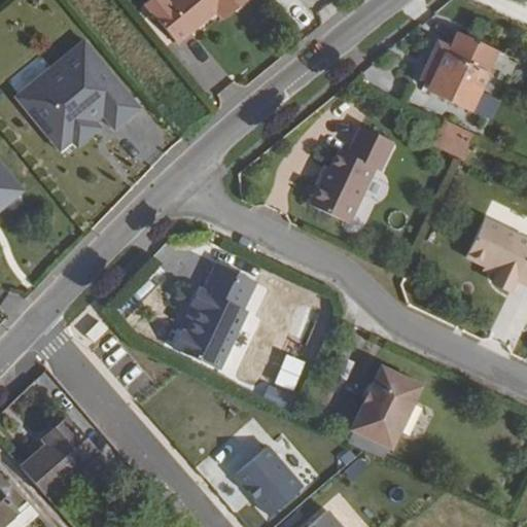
[(165,0),(147,14),(170,42),(183,32),(184,34),(211,12),(222,3),(230,12),(245,0),(165,0)]
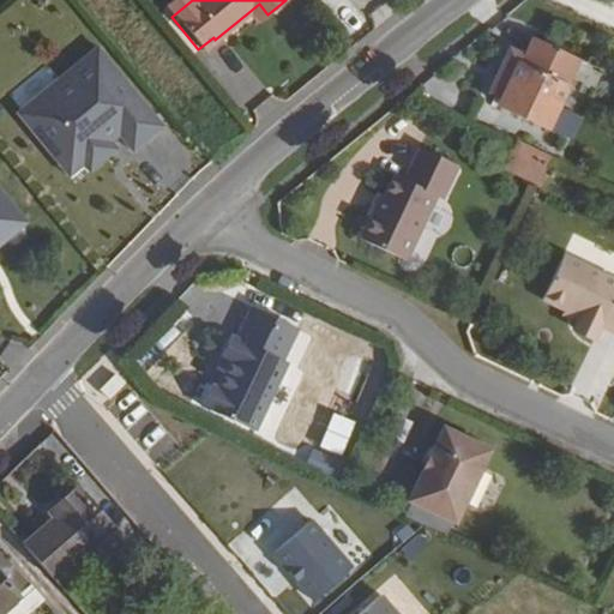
[(259,4),(246,14),(254,25),(268,14),(259,4)]
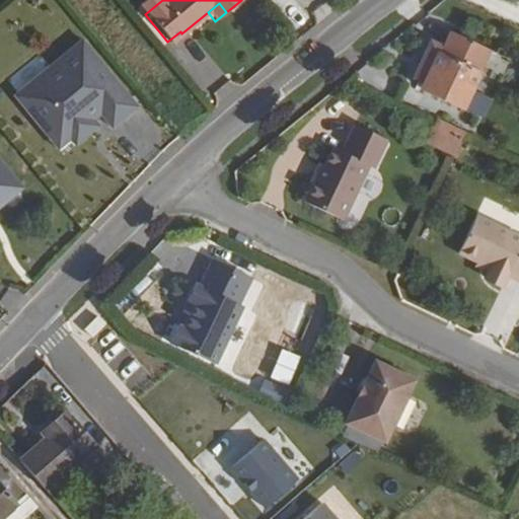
[(460,84),(467,68),(479,47),(441,28),(433,43),(431,46),(418,40),(399,75),(408,79),(405,83),(468,114),(477,92),(460,84)]
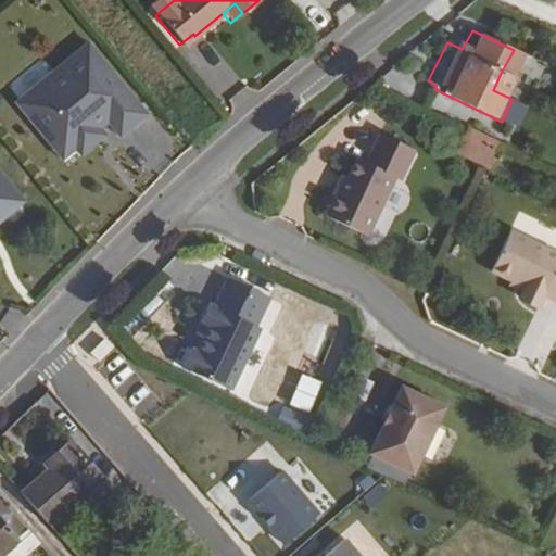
[(464,46),(450,37),(447,42),(462,49),(464,46)]
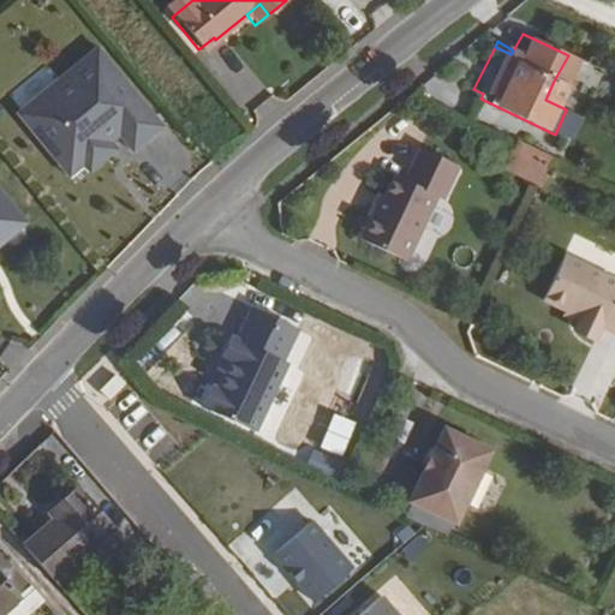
[(94,47),(13,109),(49,156),(60,148),(77,166),(83,173),(109,149),(102,142),(111,135),(129,155),(157,127),(94,47)]
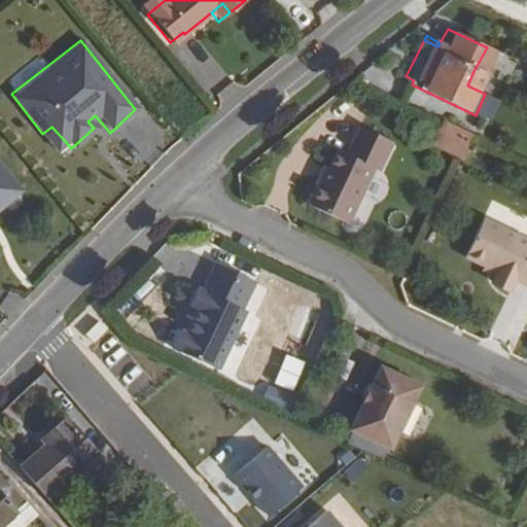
[(495,68),(521,83),(526,74),(526,66),(505,53),(495,68)]
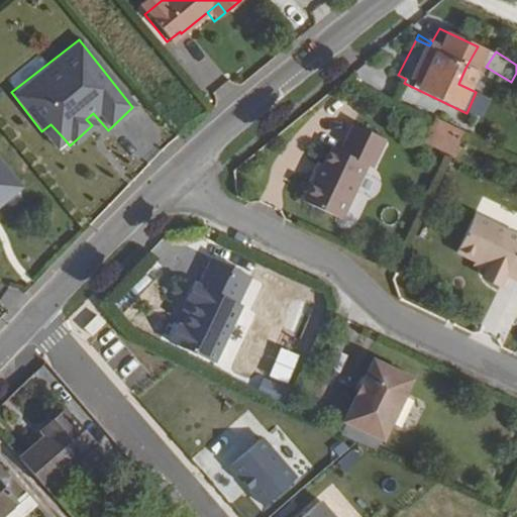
[(424,141),(452,154),(464,129),(436,116),(424,141)]
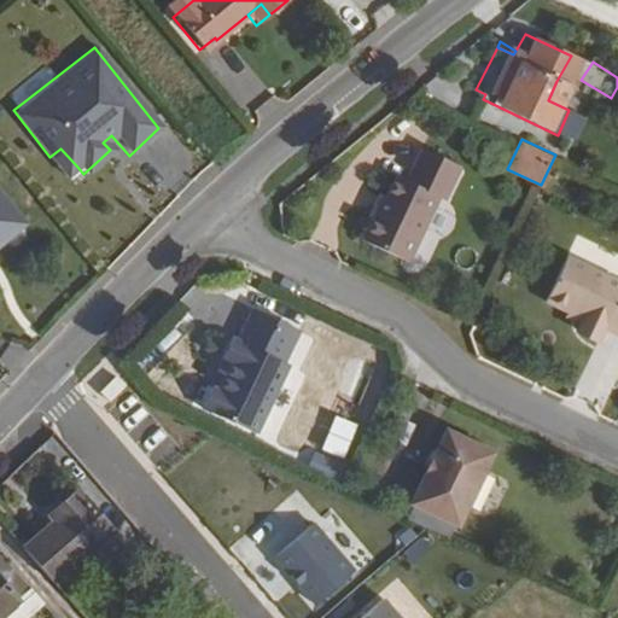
[(407,179),(395,173),(383,196),(377,210),(372,208),(357,237),(407,260),(438,196),(443,198),(460,164),(421,146),(407,179)]
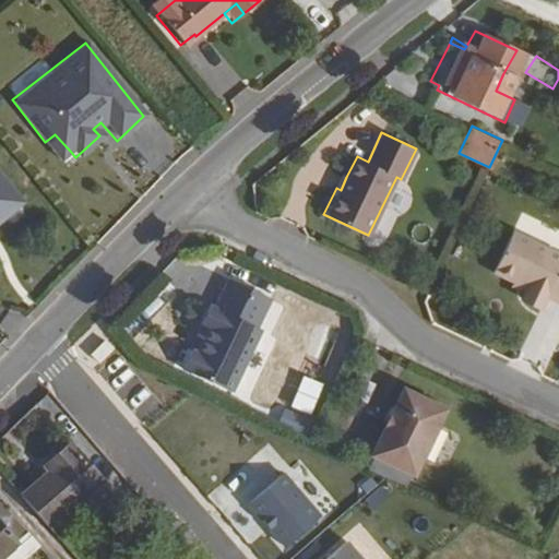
[(55,134),(45,142),(59,159),(70,151),(55,134)]
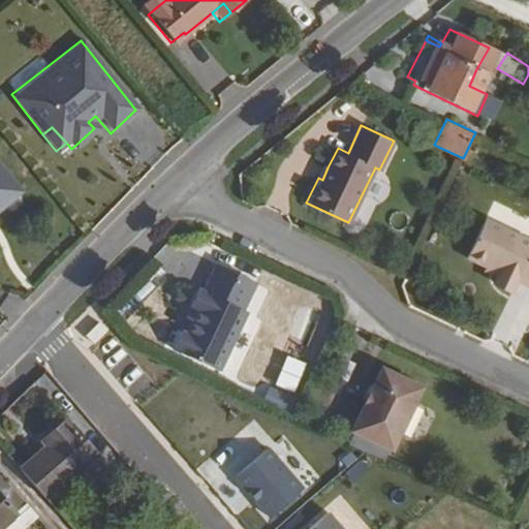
[(323,165),(318,178),(322,180),(328,167),(323,165)]
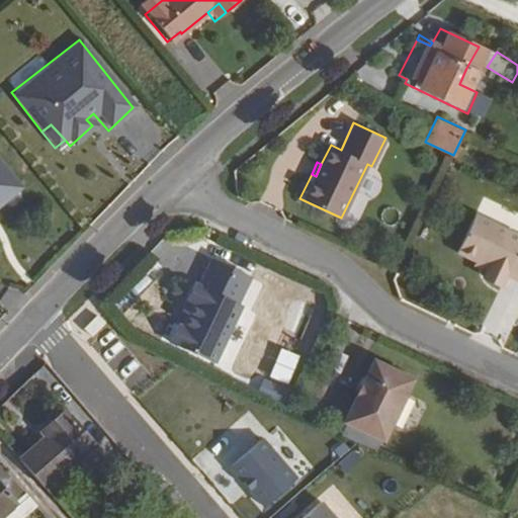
[(0,201),(17,187),(0,165),(0,201)]
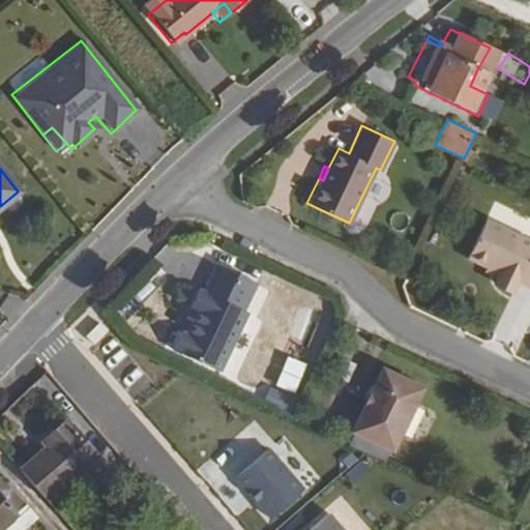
[(529,240),(483,222),(468,261),(489,269),(500,273),(498,280),(517,288),(520,280),(529,284),(529,240)]
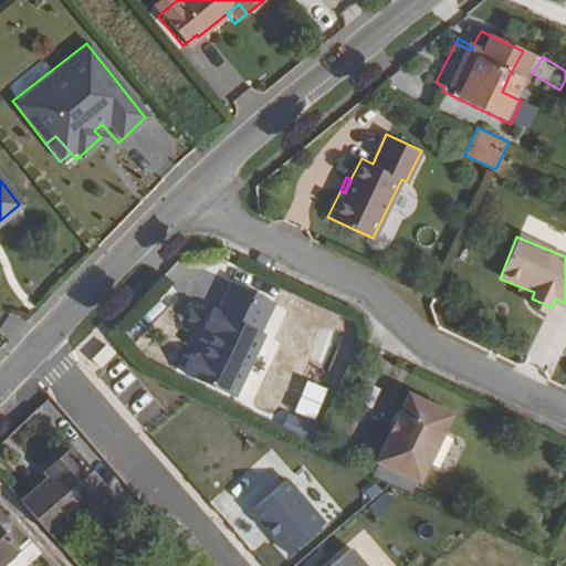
[(247,324),(261,294),(233,282),(219,311),(212,307),(203,327),(210,329),(205,343),(199,355),(197,354),(187,374),(237,397),(266,333),(262,332),(247,324)]
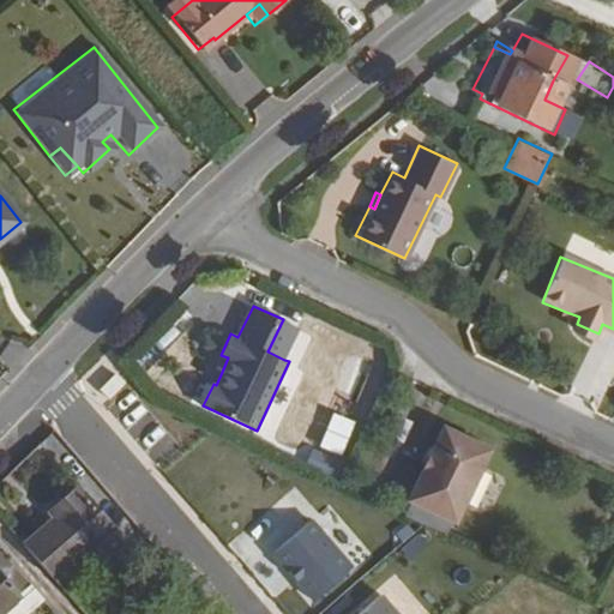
[(579,317),(566,312),(563,319),(577,324),(579,317)]
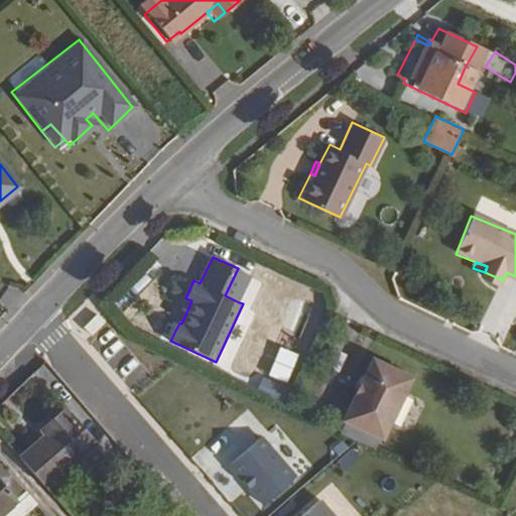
[(239,302),(252,275),(238,268),(225,295),(239,302)]
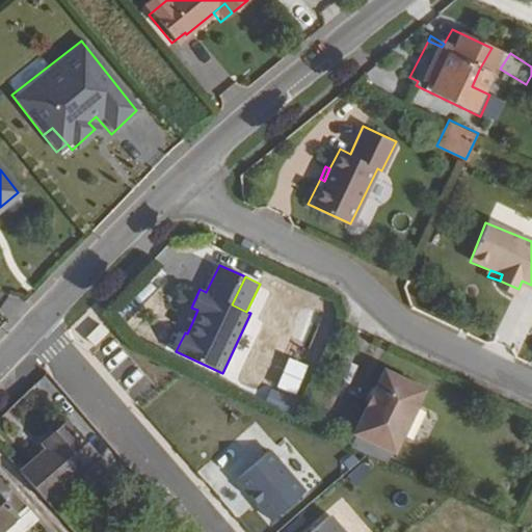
[(197,310),(191,308),(186,318),(192,322),(197,310)]
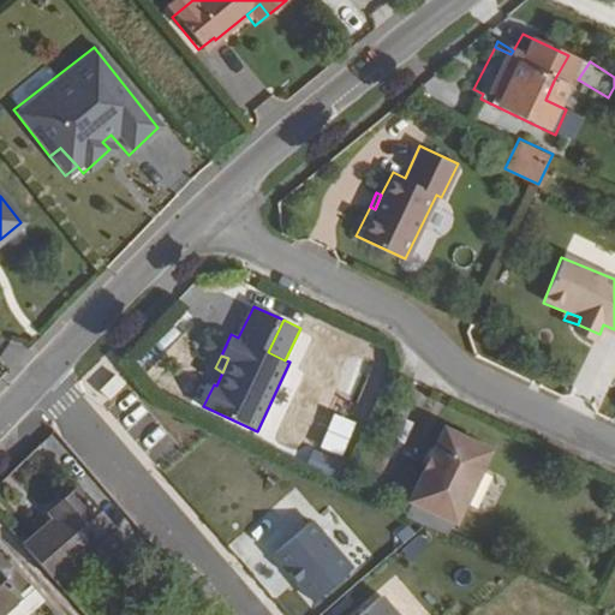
[(494,449),(446,427),(411,501),(458,524),(494,449)]
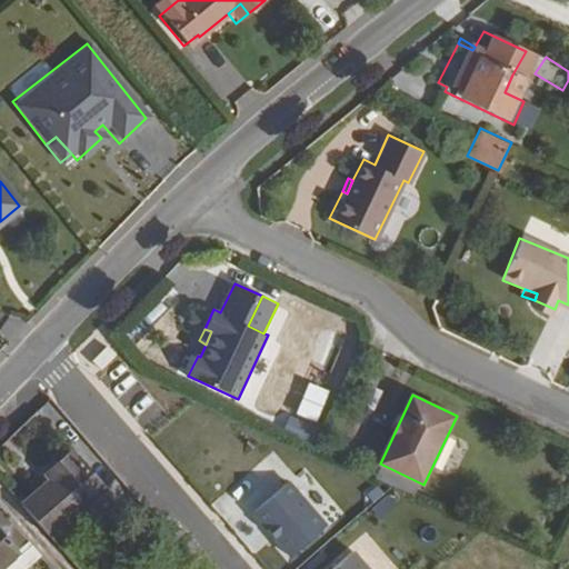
[(110,491),(76,452),(59,468),(67,477),(59,483),(30,508),(57,539),(110,491)]
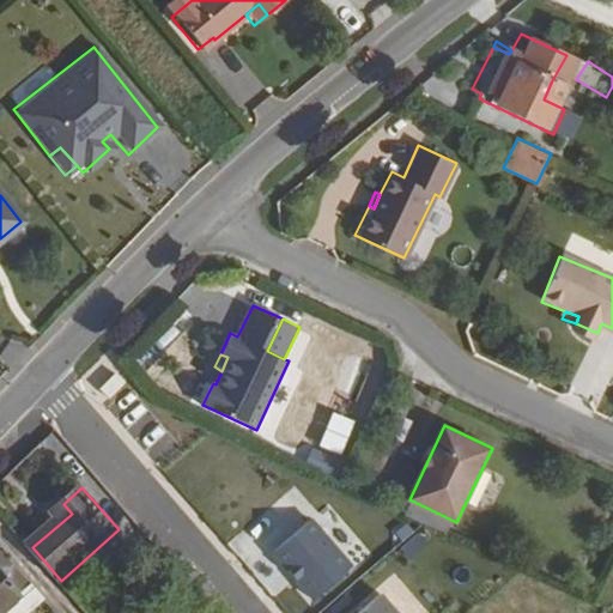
[(64,504),(54,511),(64,521),(72,514),(64,504)]
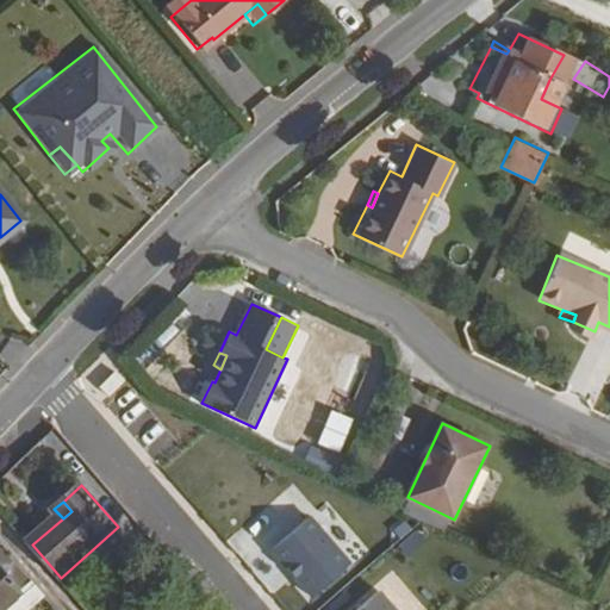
[(304,506),(266,540),(307,586),(346,554),(304,506)]
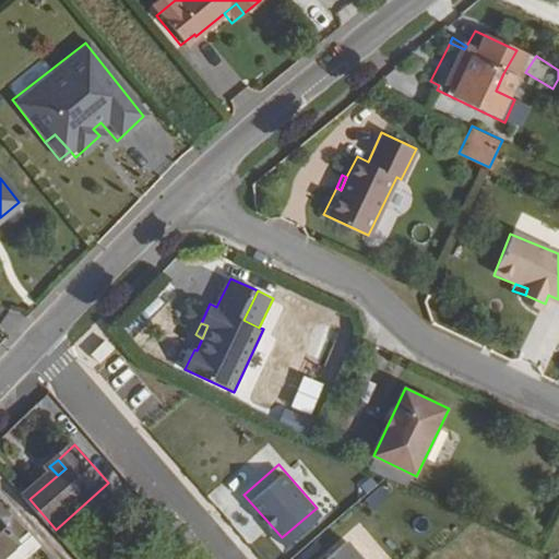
[(0,558),(8,558),(25,544),(0,515),(0,558)]
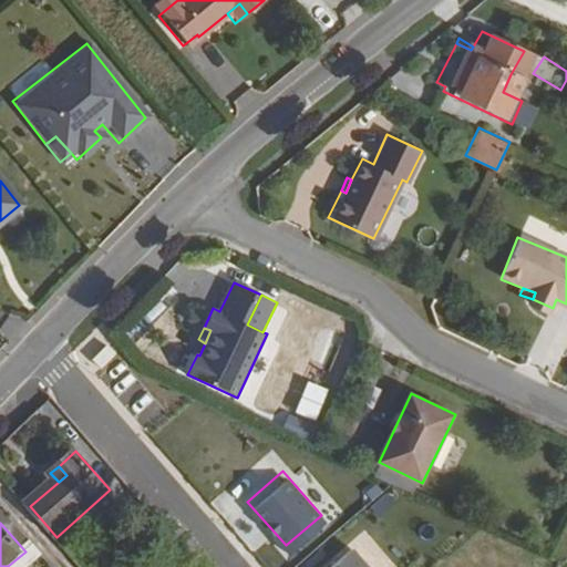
[(371,566),(348,539),(316,566),(371,566)]
